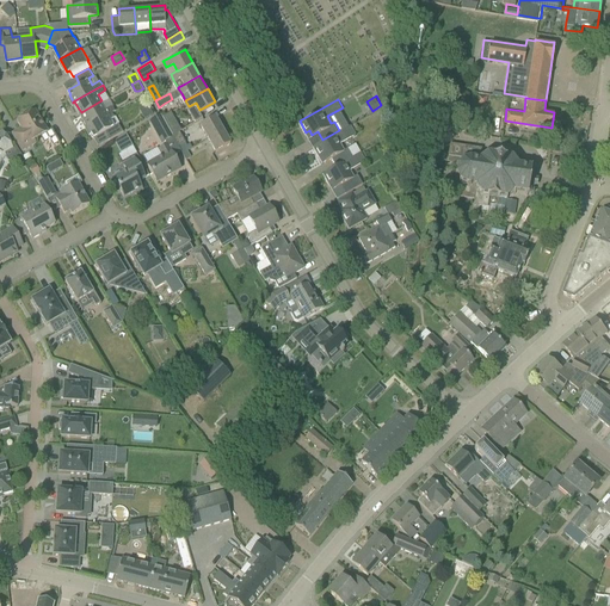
[(112,110),(116,107),(112,103),(105,107),(102,100),(81,112),(87,123),(86,124),(112,110)]
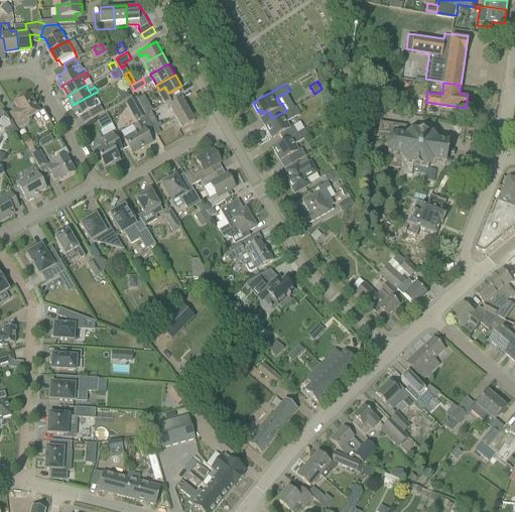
[(30,90),(18,98),(15,100),(18,105),(10,110),(19,125),(31,118),(29,115),(41,108),(30,90)]
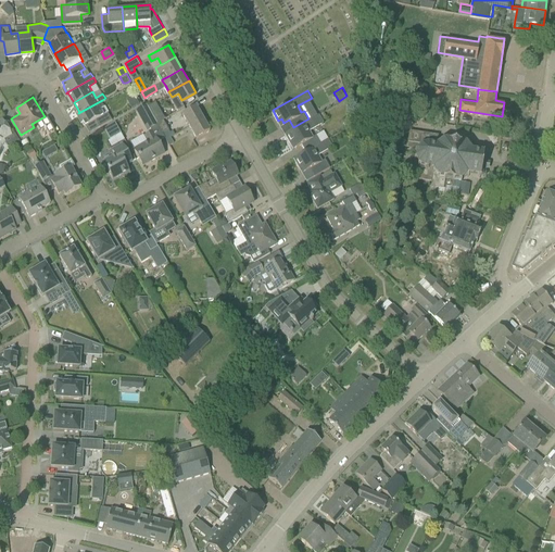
[(158,121),(165,116),(156,99),(148,104),(158,121)]
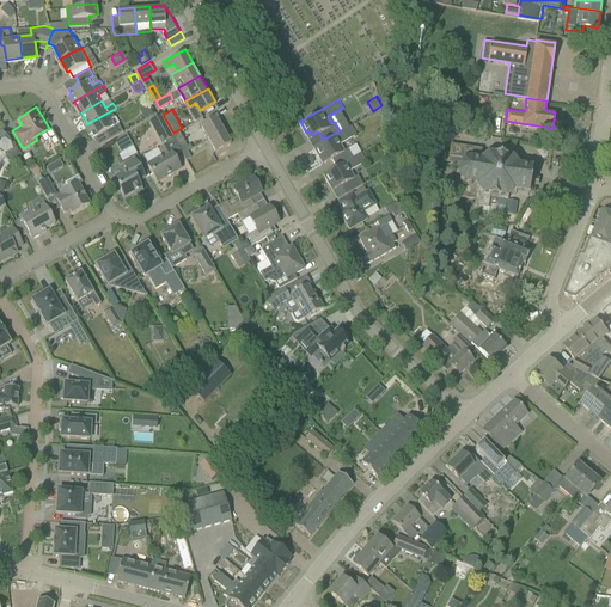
[(112,110),(86,124),(90,132),(92,132),(95,135),(105,129),(110,138),(123,129),(120,121),(115,123),(111,116),(115,114),(112,110)]
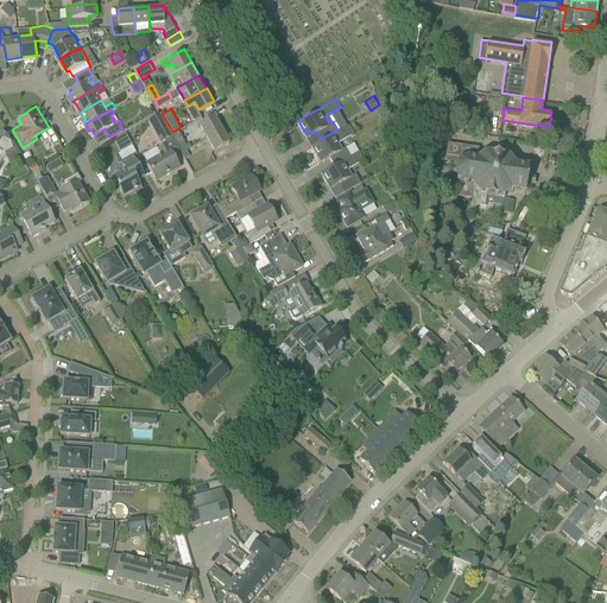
[(165,138),(172,133),(172,132),(162,114),(160,110),(150,116),(156,127),(158,126),(165,138)]
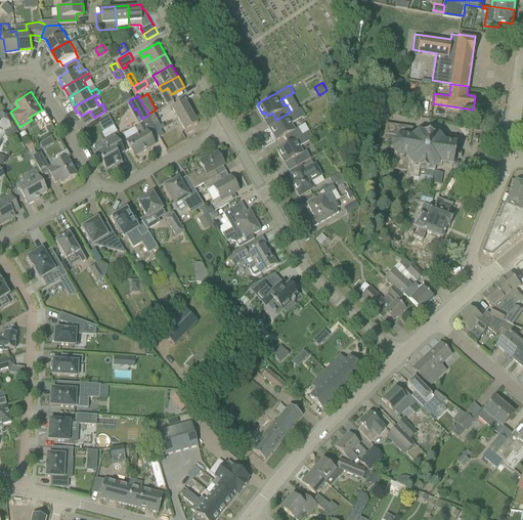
[(179,116),(191,109),(185,97),(172,104),(179,116)]
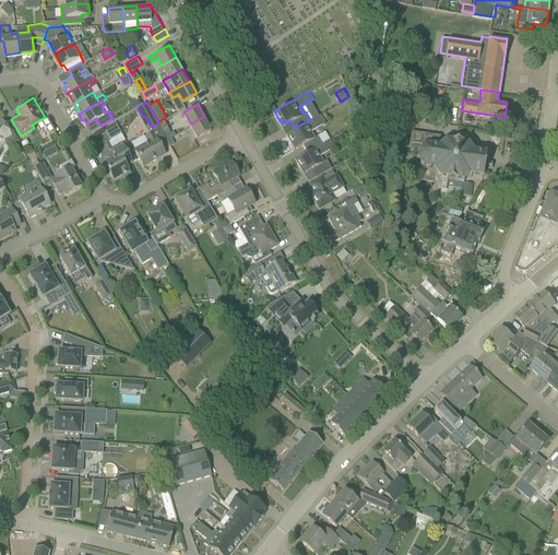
[(304,142),(308,150),(323,141),(318,133),(316,134),(312,129),(325,120),(321,113),(310,119),(295,128),(286,132),(293,143),(296,142),(298,145),(304,142)]
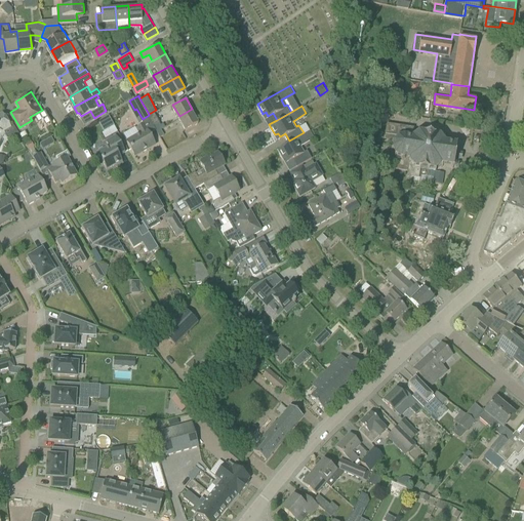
[(331,107),(325,110),(328,116),(334,113),(331,107)]
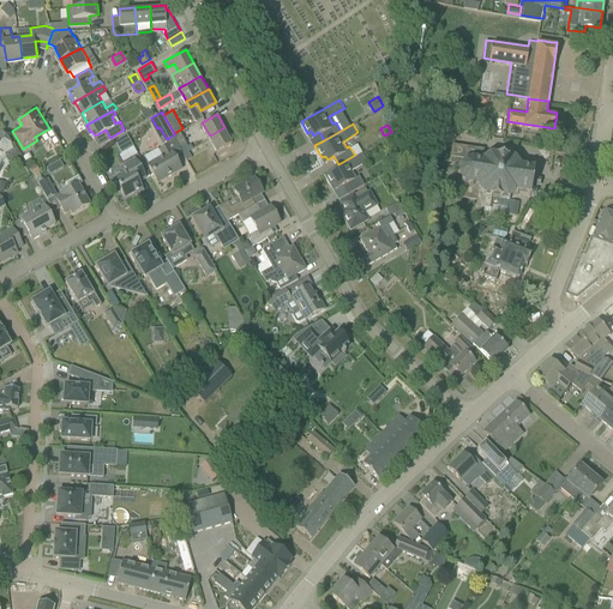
[(210,136),(217,150),(233,140),(224,127),(210,136)]
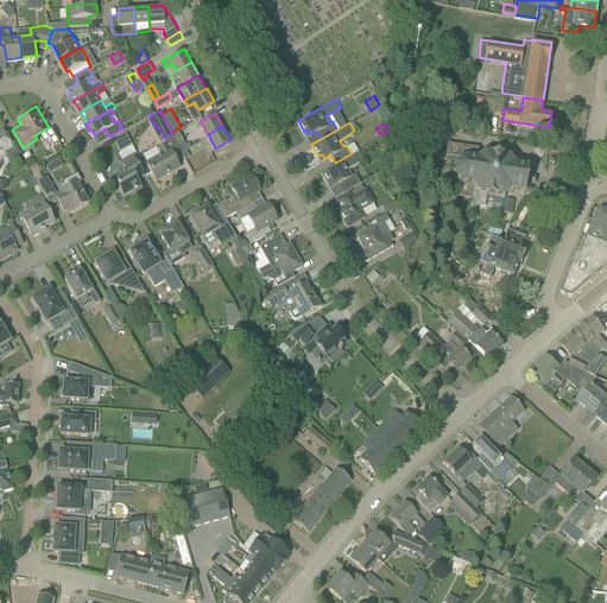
[(181,127),(172,132),(172,133),(177,140),(185,135),(181,127)]
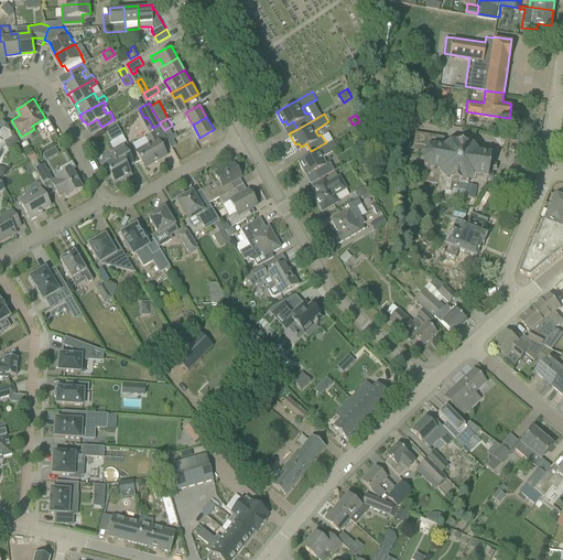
[(3,119),(0,120),(0,143),(6,141),(4,139),(12,135),(3,119)]
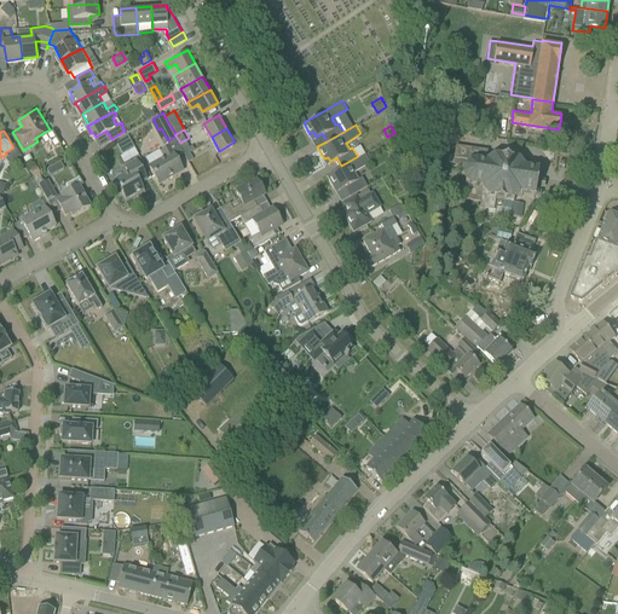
[(130,133),(116,140),(123,151),(136,145),(130,133)]
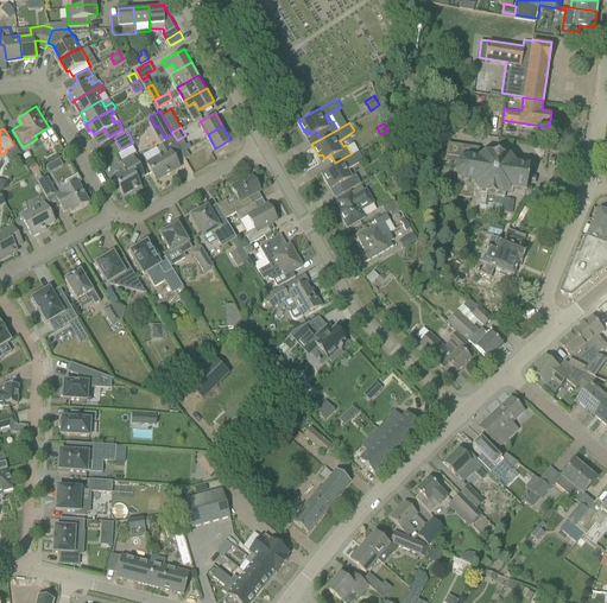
[(504,194),(512,186),(525,190),(529,190),(531,188),(532,185),(530,183),(532,182),(533,173),(532,171),(535,170),(535,166),(533,164),(516,162),(510,153),(504,152),(504,151),(493,148),(493,151),(479,148),(479,145),(448,140),(447,152),(449,152),(448,158),(456,162),(455,170),(459,177),(456,194),(474,195),(474,201),(486,202),(487,190),(504,194)]
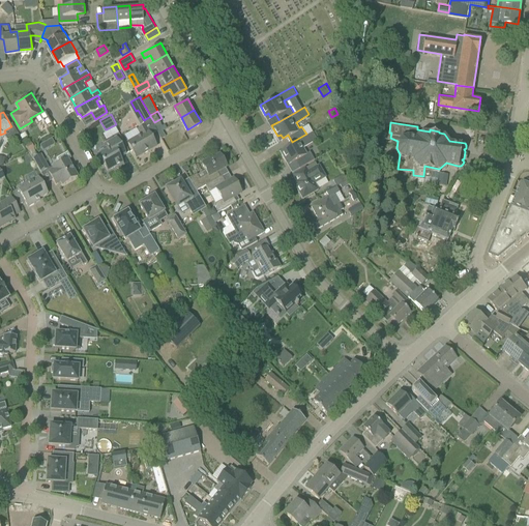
[(157,143),(152,134),(148,128),(145,123),(139,126),(142,132),(128,140),(131,145),(137,154),(157,143)]
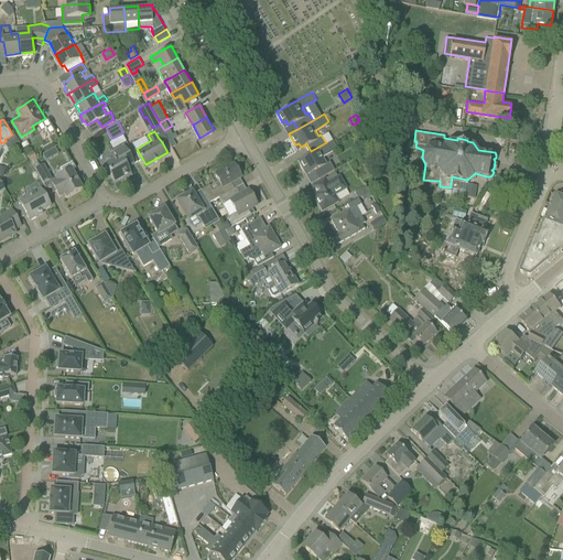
[(326,142),(311,151),(298,159),(304,170),(307,168),(310,171),(315,169),(320,176),(329,171),(335,168),(331,159),(327,161),(324,154),(338,147),(333,138),(326,142)]
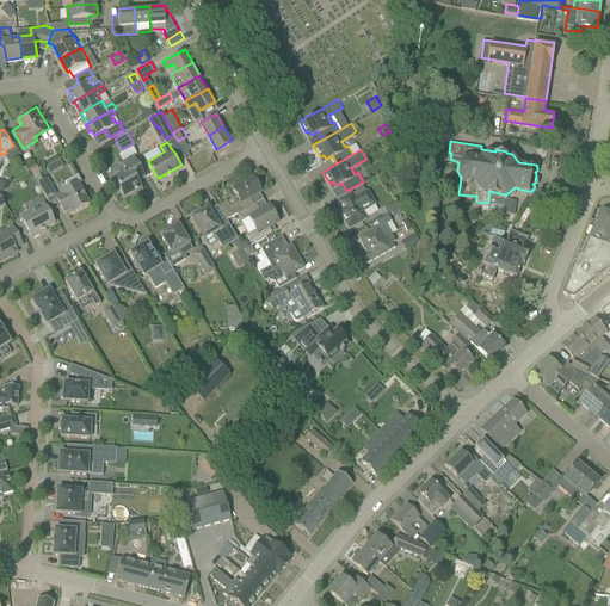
[(393,153),(387,156),(390,164),(396,160),(393,153)]
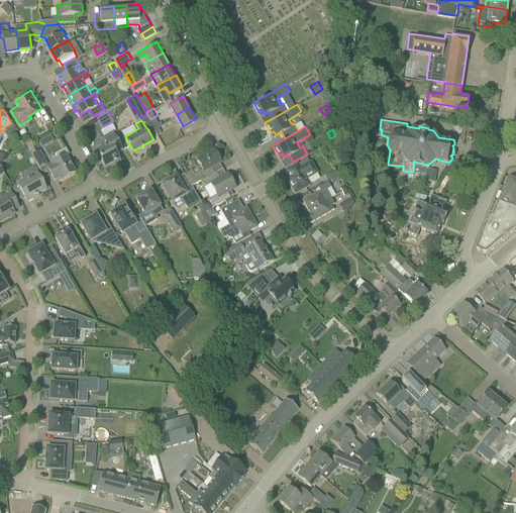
[(53,131),(40,137),(43,143),(55,137),(53,131)]
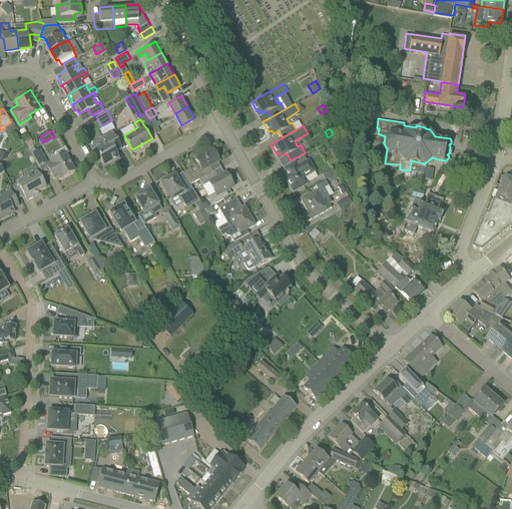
[(117,137),(113,130),(112,130),(104,135),(107,140),(96,147),(104,162),(116,156),(117,158),(120,156),(116,149),(122,146),(117,137)]
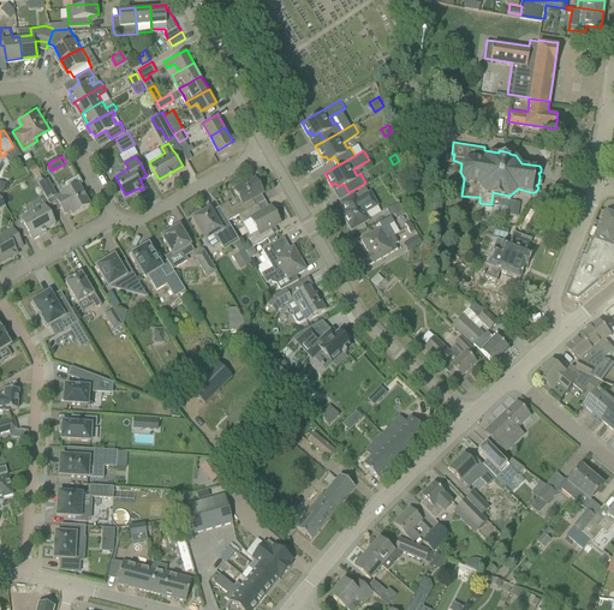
[(35,172),(41,168),(37,162),(30,166),(35,172)]
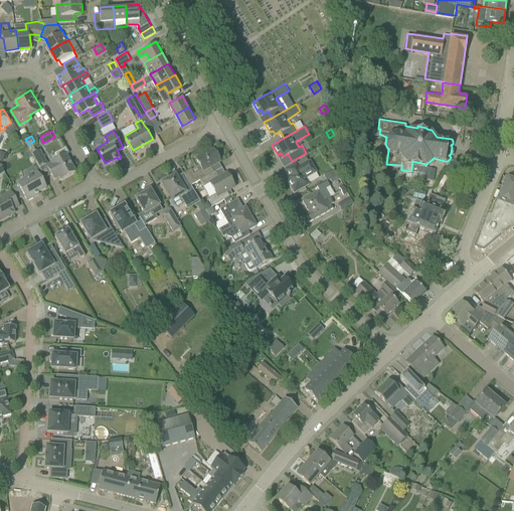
[(51,161),(47,164),(54,176),(59,173),(61,177),(75,169),(66,152),(69,150),(66,144),(55,150),(58,156),(51,161)]
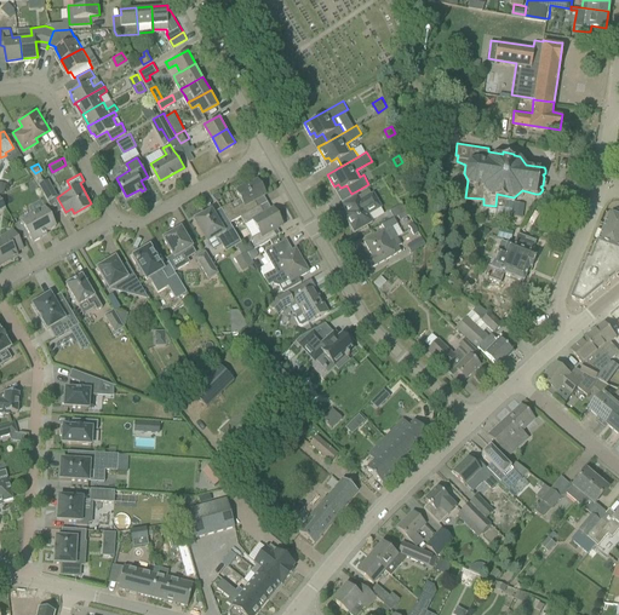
[(242,213),(258,205),(254,197),(267,191),(263,185),(265,184),(261,177),(259,178),(258,177),(247,183),(246,180),(238,185),(239,188),(238,189),(244,201),(234,206),(231,200),(222,205),(230,219),(242,213)]
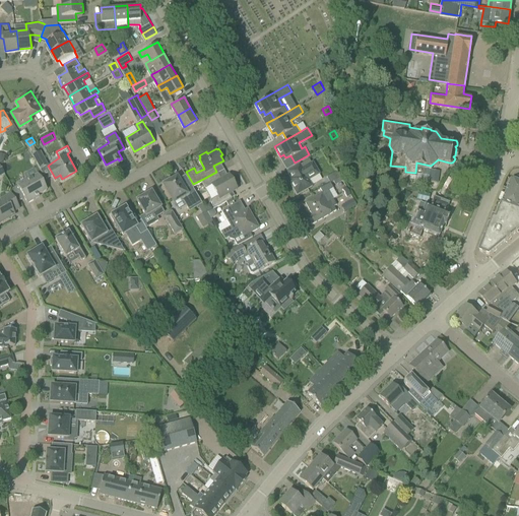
[(41,167),(48,163),(40,149),(34,153),(41,167)]
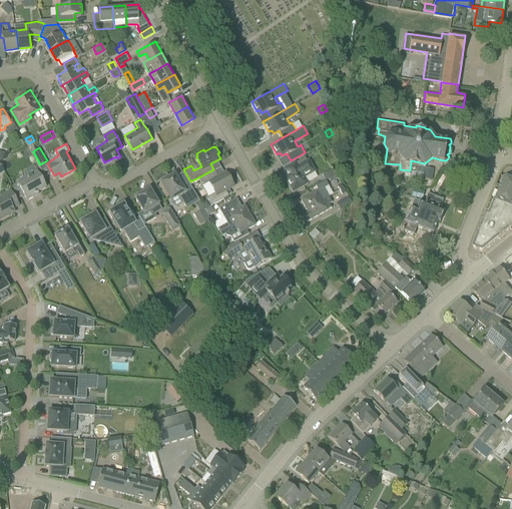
[(296,159),(293,161),(284,166),(289,174),(290,174),(291,177),(288,179),(294,189),(309,180),(305,174),(316,168),(310,159),(309,160),(306,154),(297,160),(296,159)]
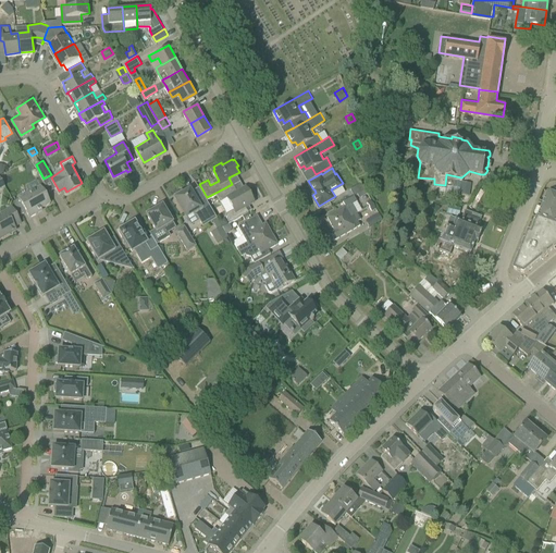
[(461,191),(469,192),(470,181),(462,180),(461,191)]
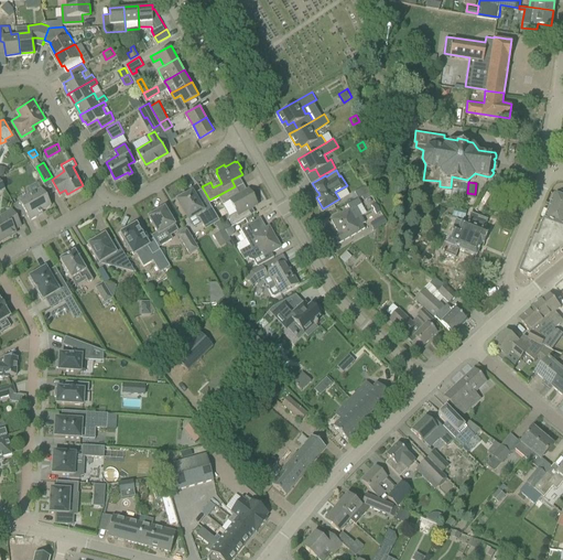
[(367,183),(355,189),(359,196),(370,190),(367,183)]
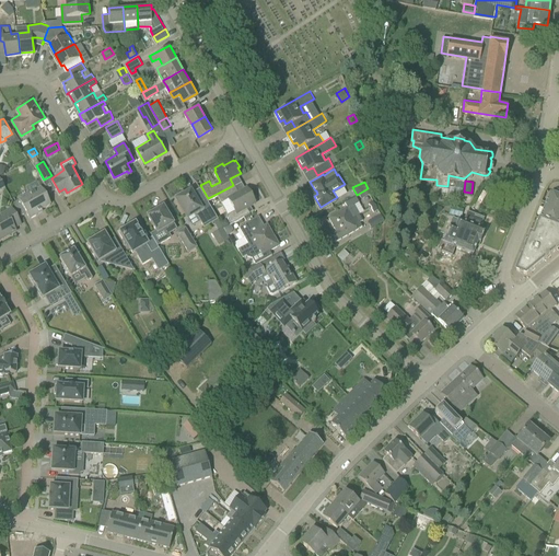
[(20,197),(14,200),(22,213),(27,210),(30,216),(38,211),(37,209),(51,201),(42,184),(19,196),(20,197)]
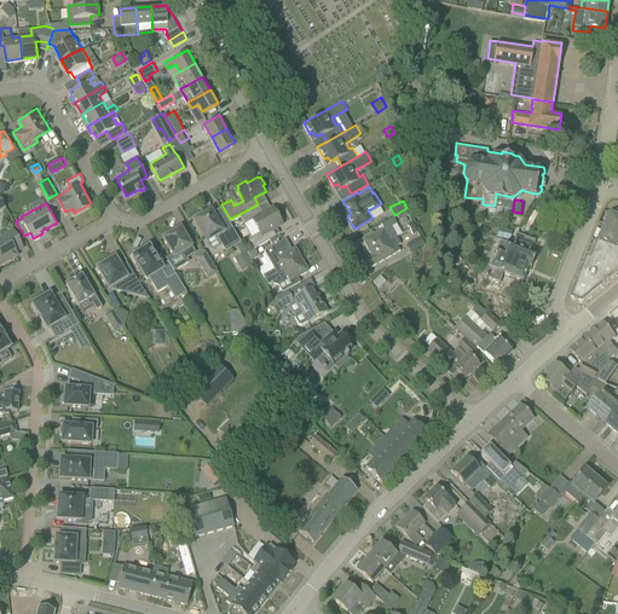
[(258,204),(242,213),(246,221),(253,216),(260,230),(253,235),(252,237),(255,244),(277,232),(273,226),(283,221),(282,219),(284,218),(279,209),(277,210),(273,204),(264,209),(260,203),(258,204)]
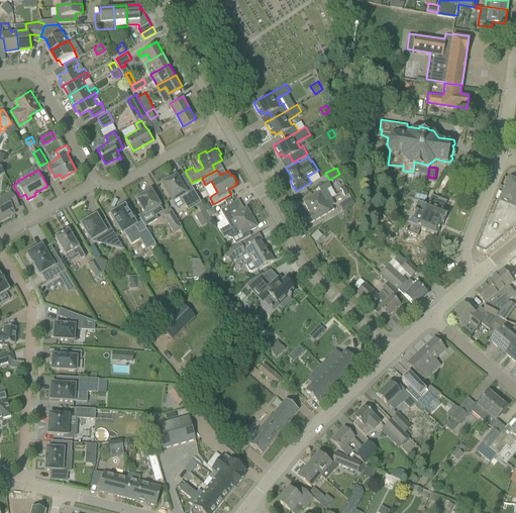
[(163,181),(174,199),(180,195),(182,198),(184,197),(190,207),(202,200),(192,183),(185,187),(177,173),(171,177),(170,174),(162,179),(164,181),(163,181)]
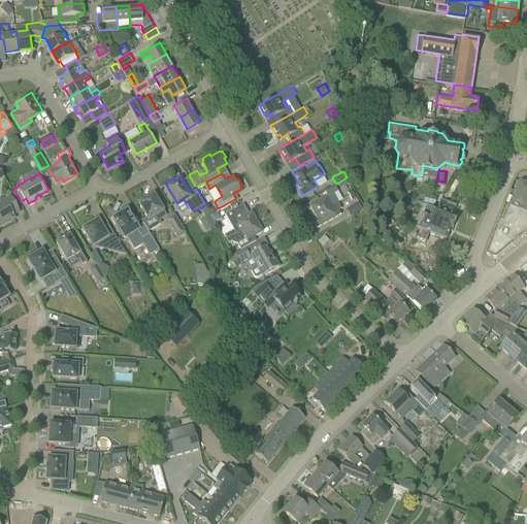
[(526,176),(525,181),(520,178),(511,202),(526,208),(526,176)]
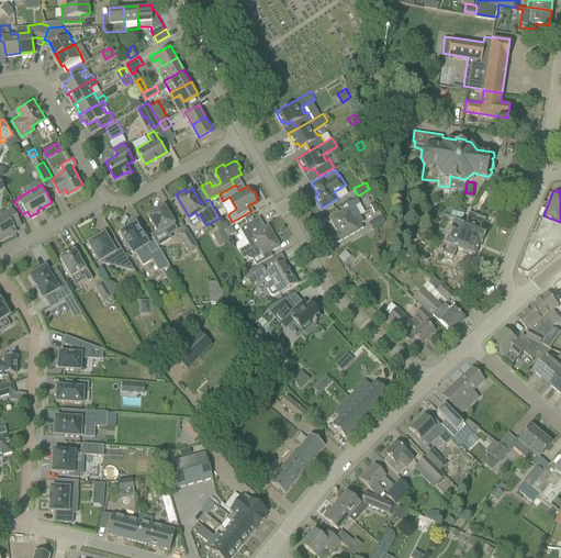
[(331,215),(336,226),(360,212),(356,204),(361,201),(358,194),(347,201),(349,205),(331,215)]
